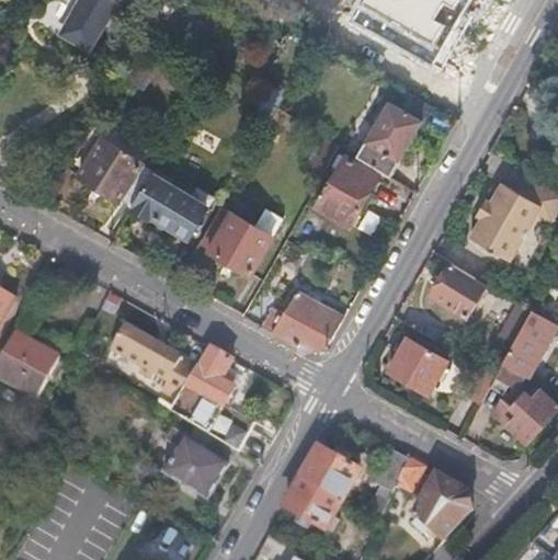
[(86,49),(113,0),(78,0),(59,34),(86,49)]
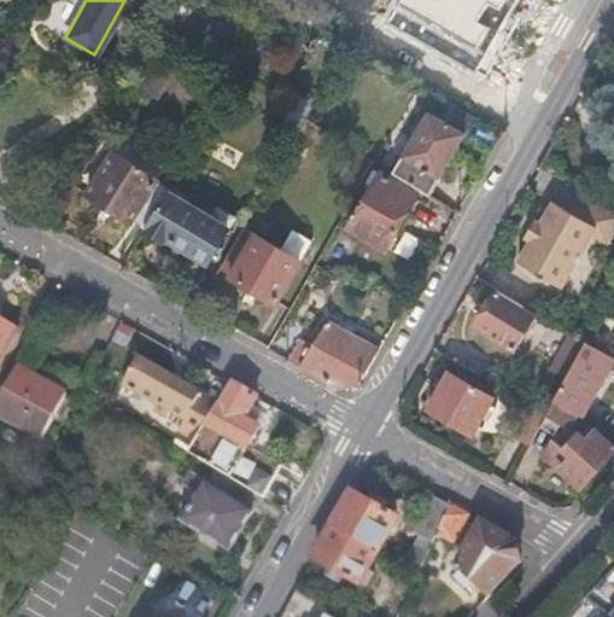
[(303,118),(313,104),(297,94),(287,114),(302,123),(303,118)]
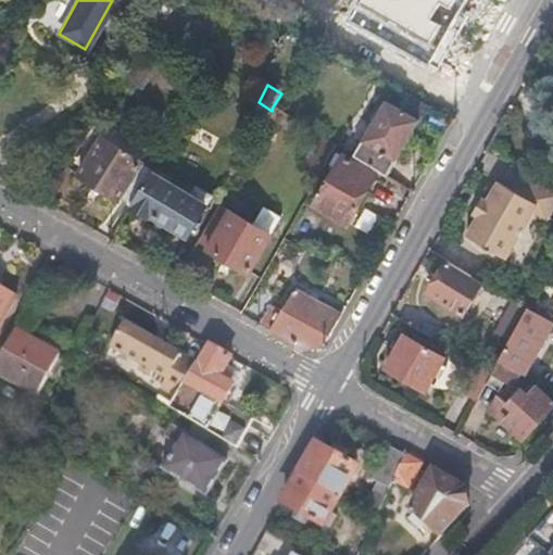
[(388,173),(427,104),(404,91),(397,104),(386,98),(353,153),(388,173)]
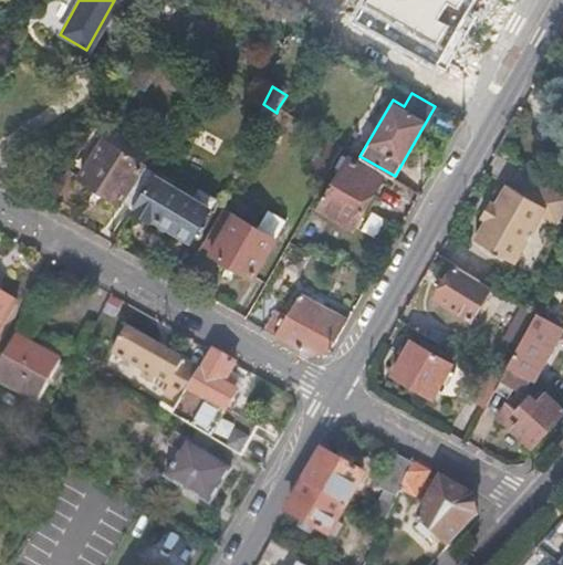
[(299,135),(305,125),(278,108),(277,113),(272,119),(299,135)]
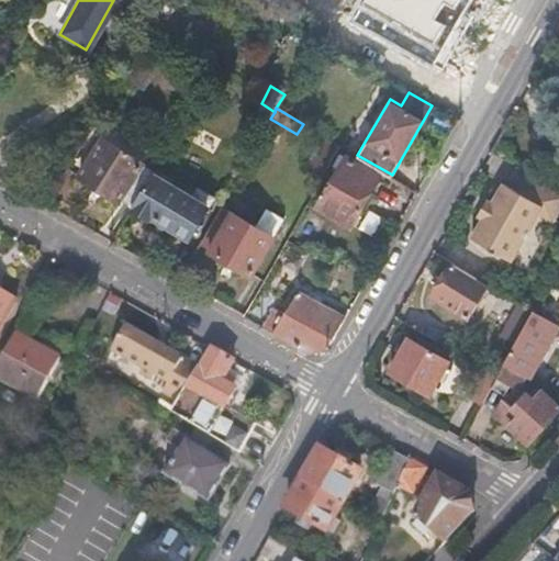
[(149,179),(155,171),(98,138),(76,176),(100,190),(119,200),(120,198),(133,205),(149,179)]
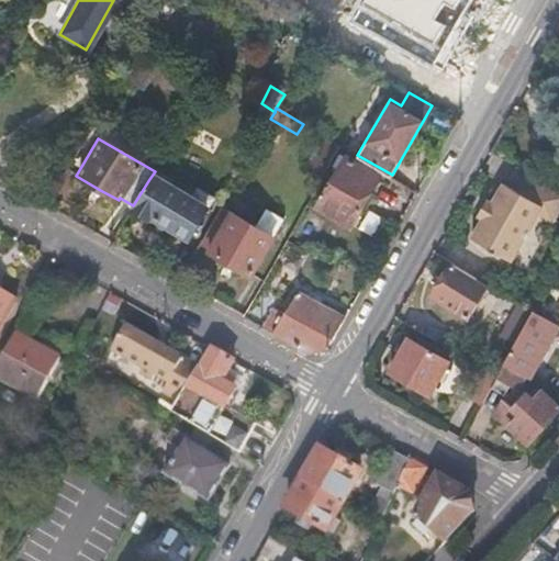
[(351,225),(379,177),(348,157),(320,208),(351,225)]
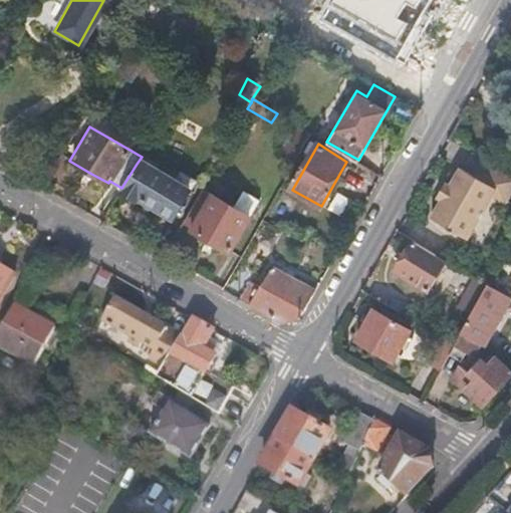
[(467,237),(490,194),(504,201),(510,188),(510,175),(471,153),(462,170),(458,168),(449,186),(443,184),(435,198),(440,200),(430,218),(467,237)]
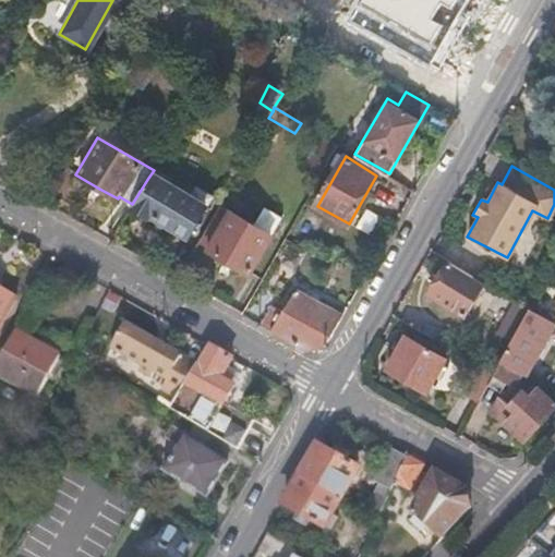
[(201,235),(216,207),(207,202),(209,198),(193,190),(189,198),(168,186),(166,189),(148,178),(132,204),(152,216),(153,214),(160,218),(189,234),(192,230),(201,235)]
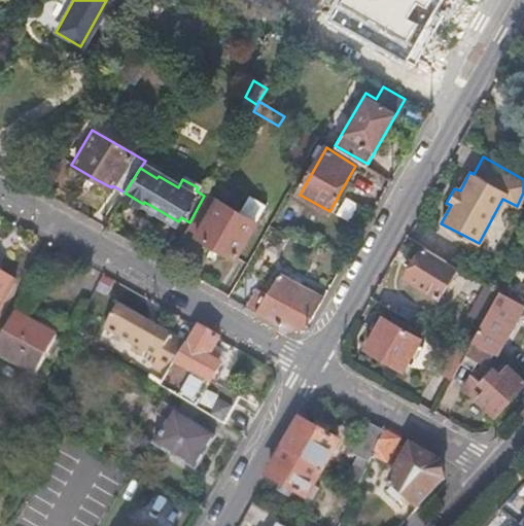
[(236,255),(255,221),(238,212),(206,194),(204,196),(189,222),(187,224),(199,232),(198,235),(236,255)]
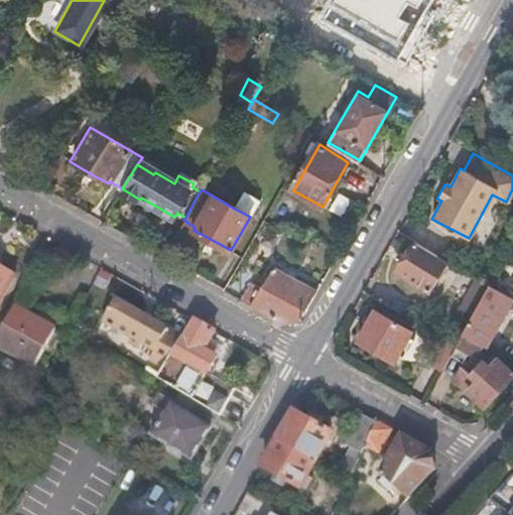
[(243,189),(233,208),(250,217),(259,199),(243,189)]
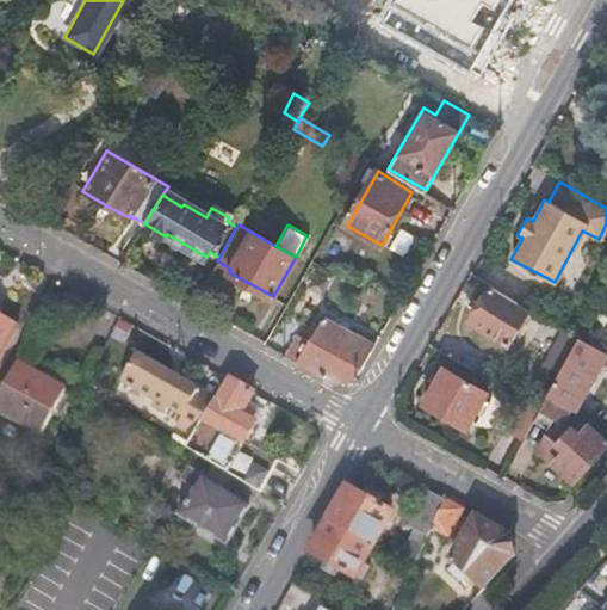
[(389,248),(406,257),(416,239),(400,229),(389,248)]
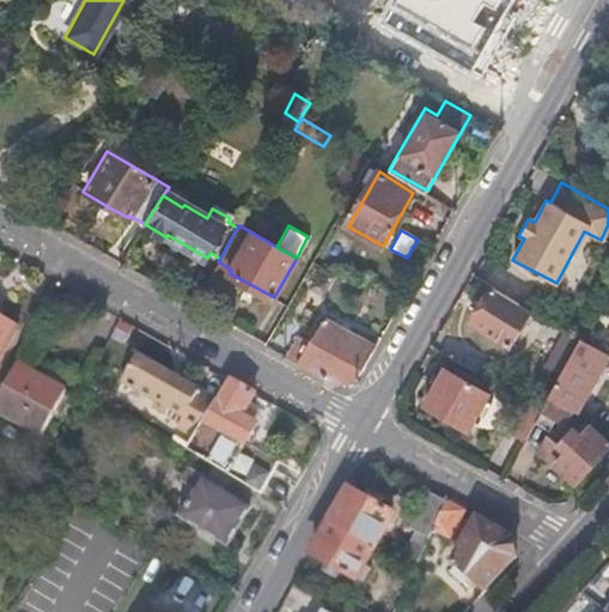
[(510,345),(529,310),(492,288),(482,304),(472,323),(510,345)]
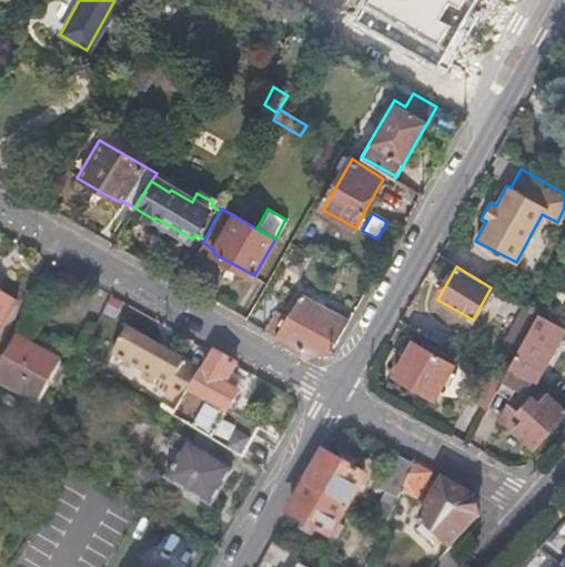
[(336,338),(347,321),(301,294),(288,317),(279,313),(269,331),(314,355),(329,351),(336,338)]
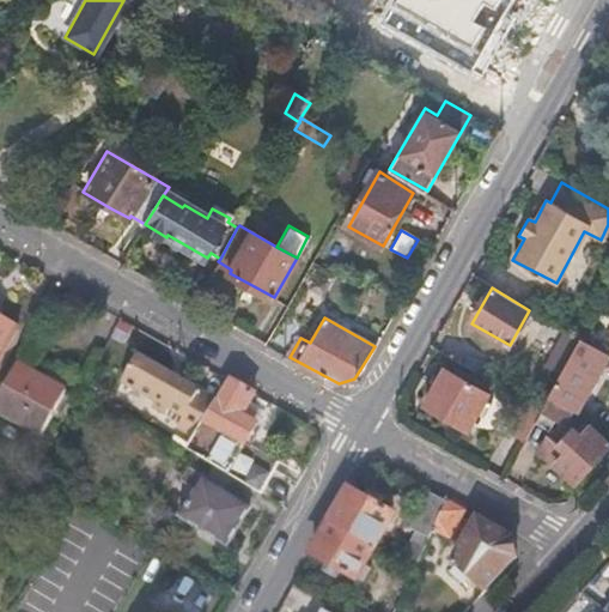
[(0,356),(16,328),(0,319),(0,356)]
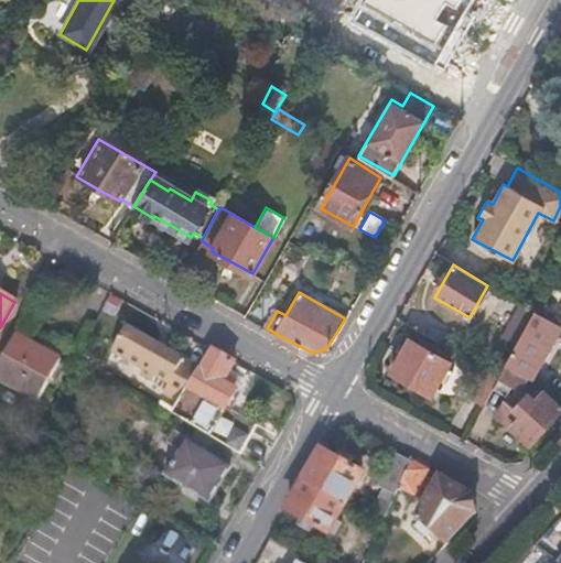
[(559,327),(560,324),(560,311),(540,301),(533,312),(559,327)]
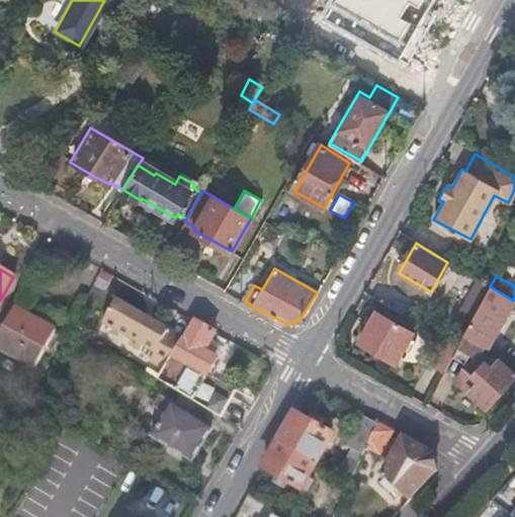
[(475,315),(490,286),(477,279),(462,308),(475,315)]
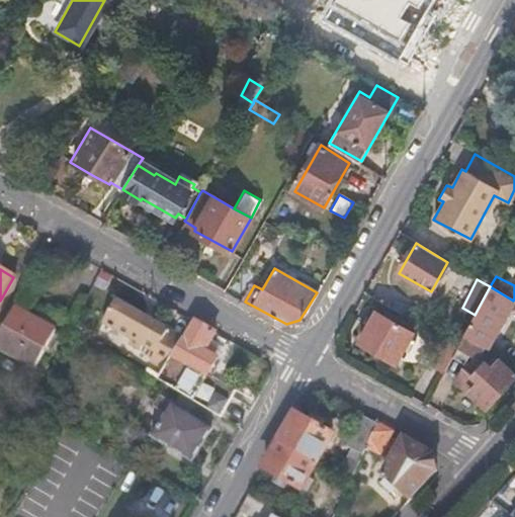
[(487,348),(513,300),(490,286),(475,315),(463,334),(487,348)]
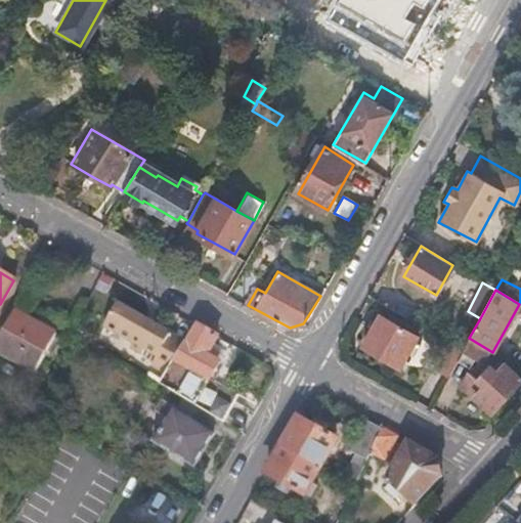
[(168,374),(186,343),(119,304),(106,325),(135,342),(132,348),(143,354),(147,349),(160,356),(154,366),(168,374)]
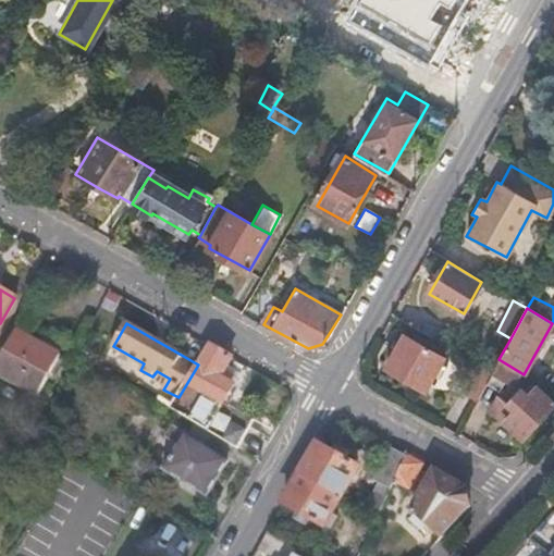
[(0,374),(39,395),(62,353),(16,328),(0,357),(0,374)]
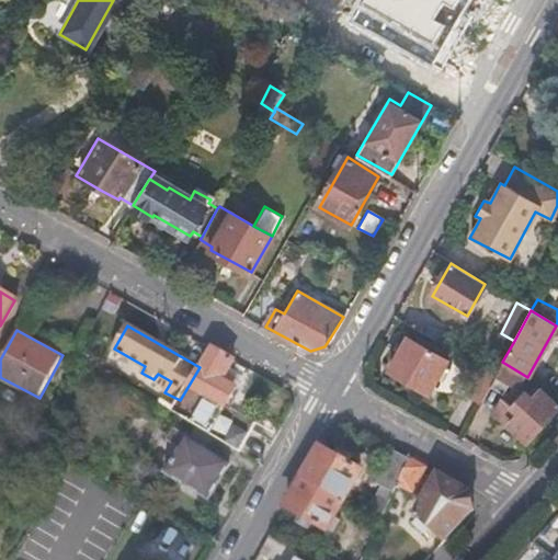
[(431,392),(448,361),(407,336),(389,369),(431,392)]
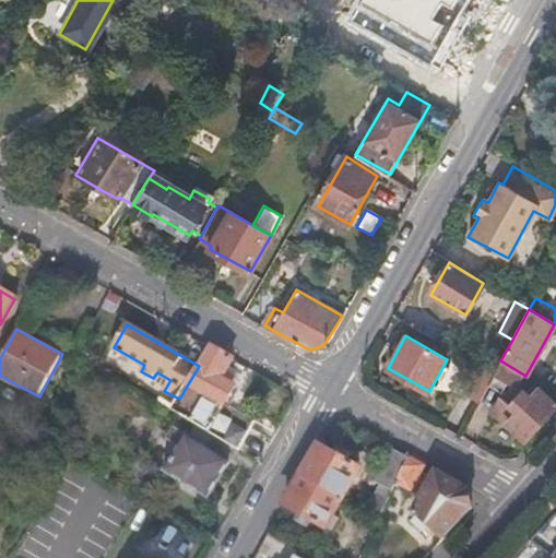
[(225,403),(235,387),(228,382),(232,377),(226,374),(235,359),(210,345),(199,366),(179,399),(172,410),(197,425),(234,448),(251,419),(225,403)]
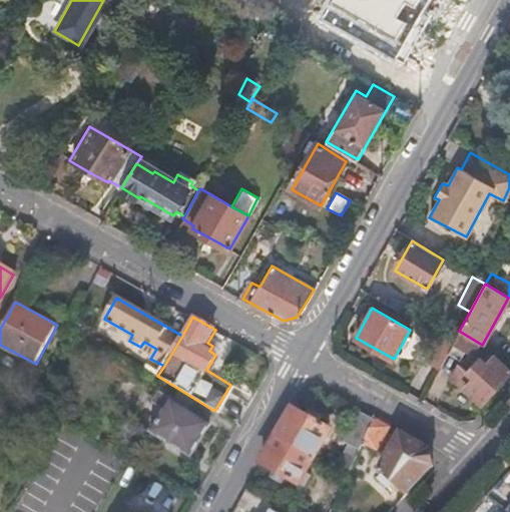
[(482,345),(459,331),(453,343),(448,351),(462,358),(466,351),(475,356),(482,345)]
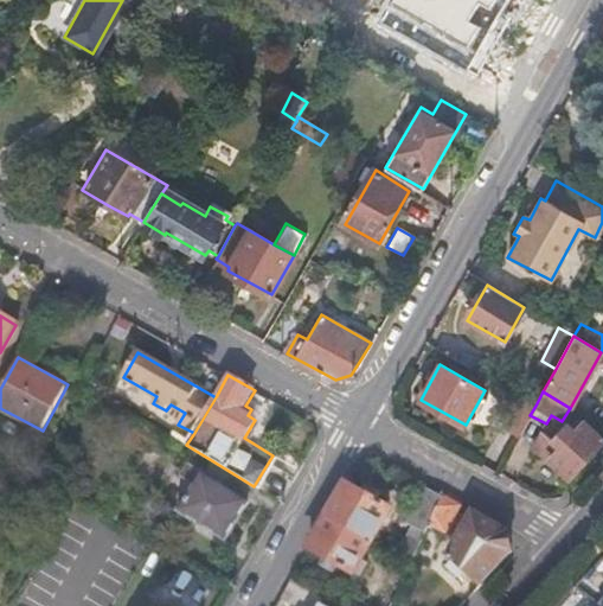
[(568,479),(602,442),(584,425),(578,432),(569,425),(552,440),(544,434),(534,447),(547,458),(568,479)]
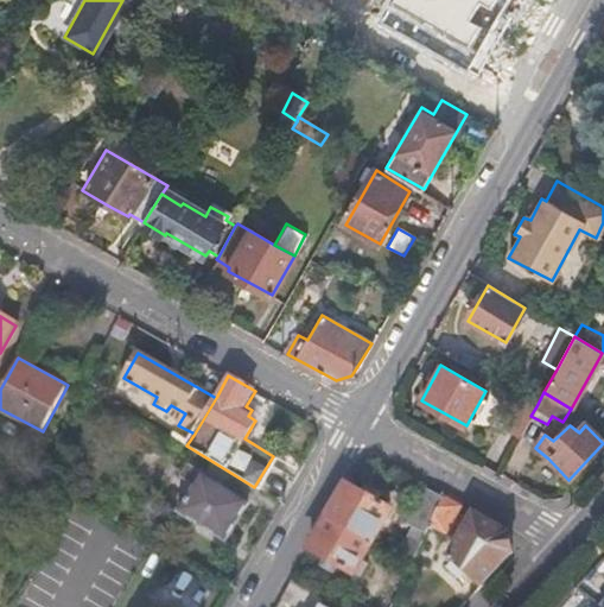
[(223,538),(254,487),(214,462),(207,475),(188,463),(179,479),(189,485),(175,506),(223,538)]
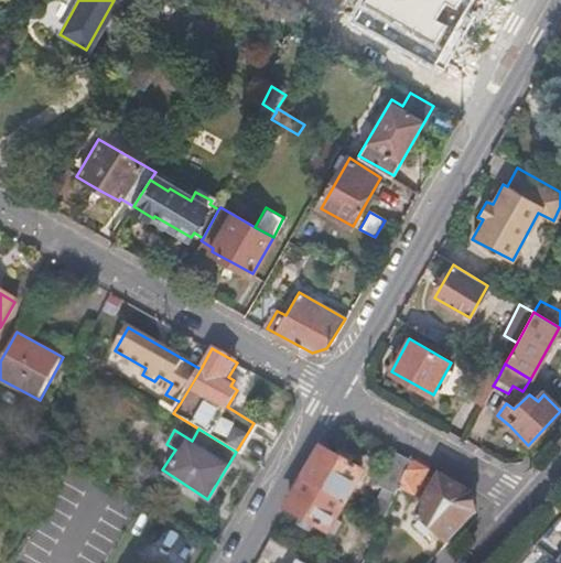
[(360,472),(320,450),(303,478),(345,502),(360,472)]
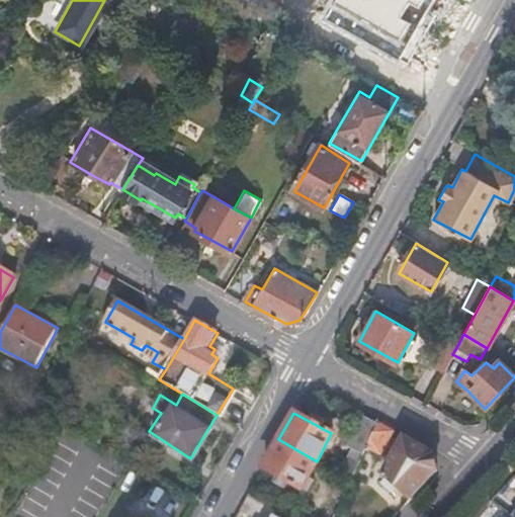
[(365,447),(377,424),(362,415),(346,447),(362,455),(365,447)]
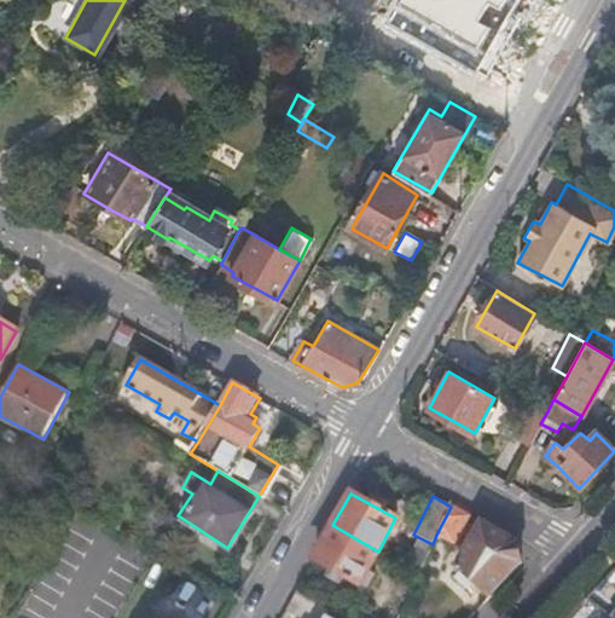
[(453,542),(468,517),(451,507),(436,535),(453,542)]
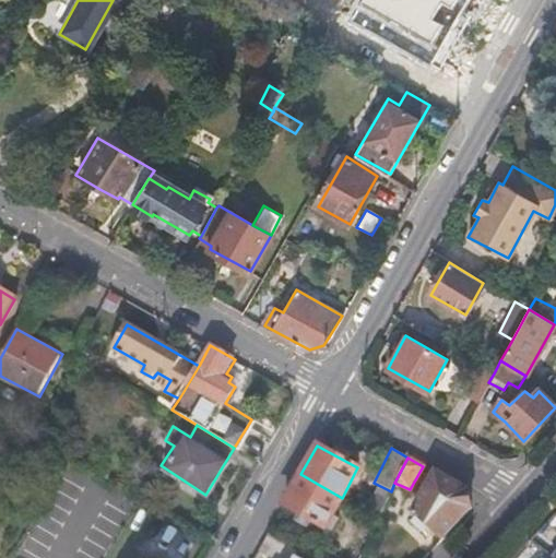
[(471,507),(468,490),(435,473),(413,512),(441,537),(471,507)]
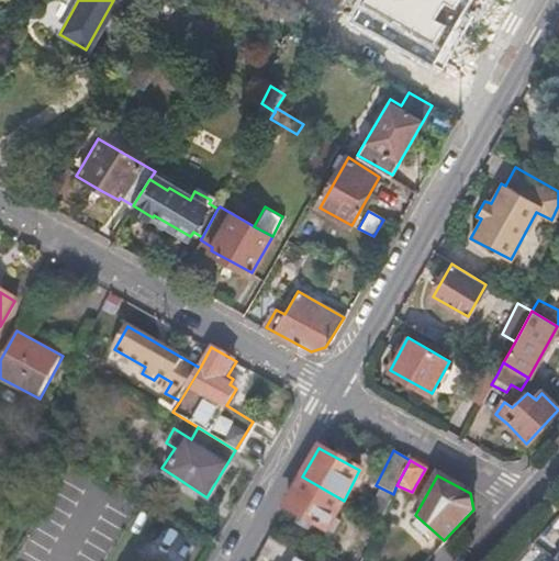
[(328,528),(344,501),(302,477),(287,504),(328,528)]
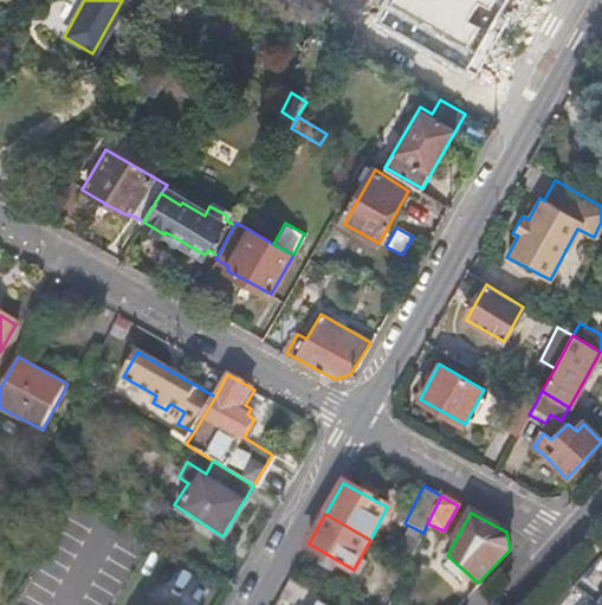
[(408,562),(415,549),(403,542),(396,555),(408,562)]
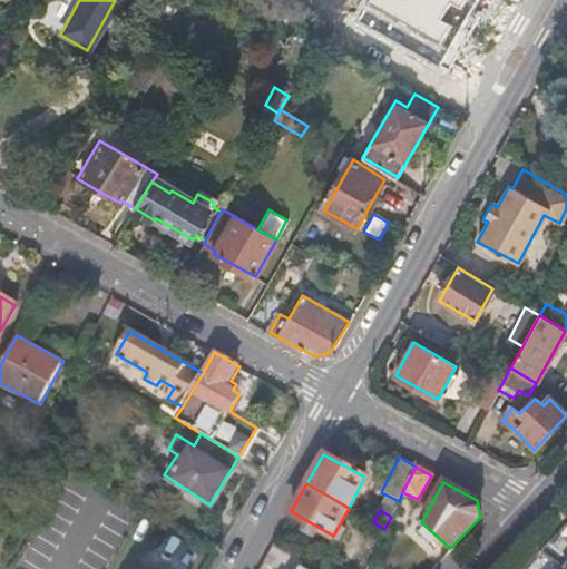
[(309,568),(285,556),(287,552),(272,545),(263,561),(277,568),(309,568)]
